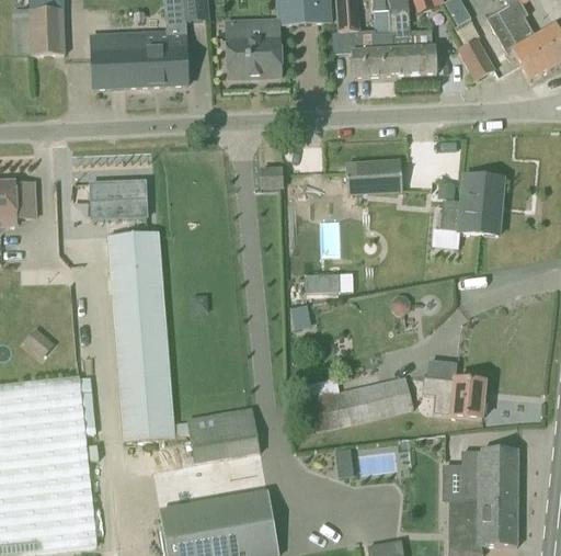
[(183,0),(185,20),(207,19),(205,0),(183,0)]
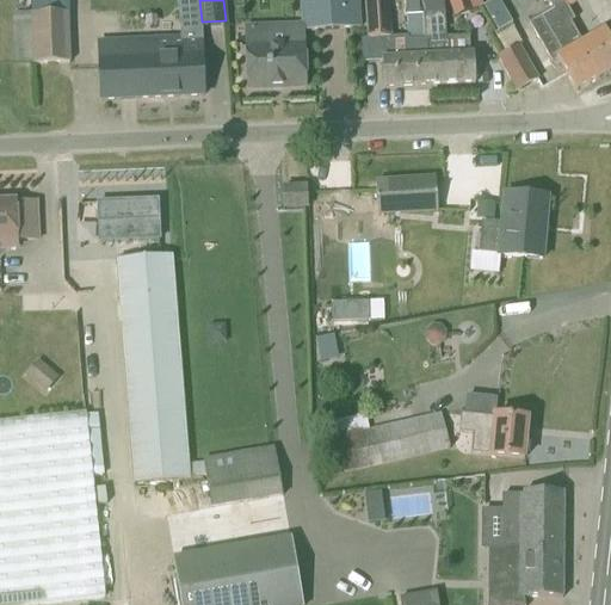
[(300,0),(302,19),(303,28),(359,24),(357,0),(300,0)]
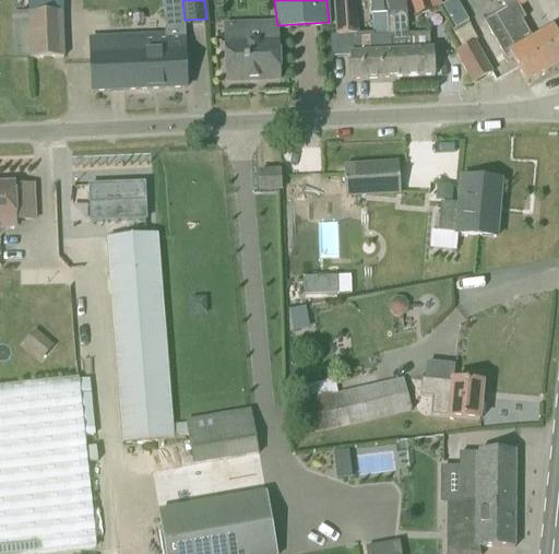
[(351,77),(393,74),(389,9),(377,10),(378,33),(377,33),(377,34),(373,34),(375,50),(357,51),(353,0),(333,0),(336,32),(330,32),(332,54),(348,52),(351,77)]
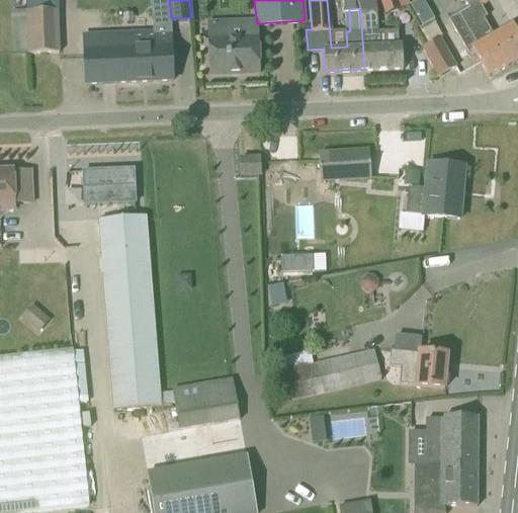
[(381,0),(385,10),(399,5),(397,0),(381,0)]
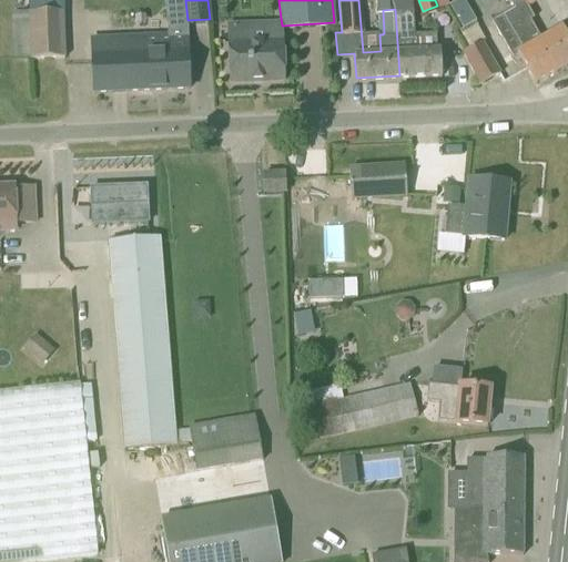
[(513,0),(516,4),(555,71),(567,62),(567,36),(561,24),(541,37),(530,17),(534,14),(528,3),(534,0),(513,0)]
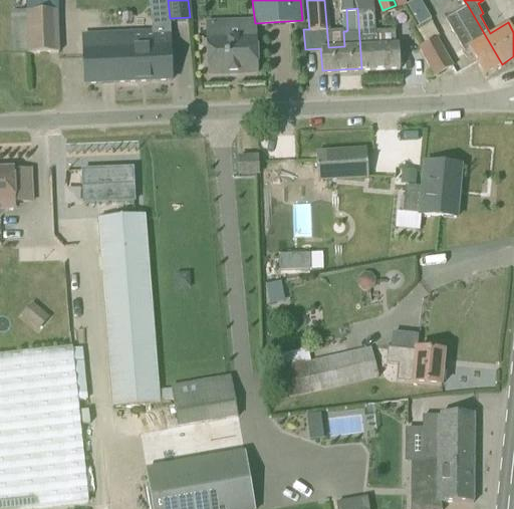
[(502,64),(467,4),(446,17),(465,50),(470,47),(485,73),(502,64)]
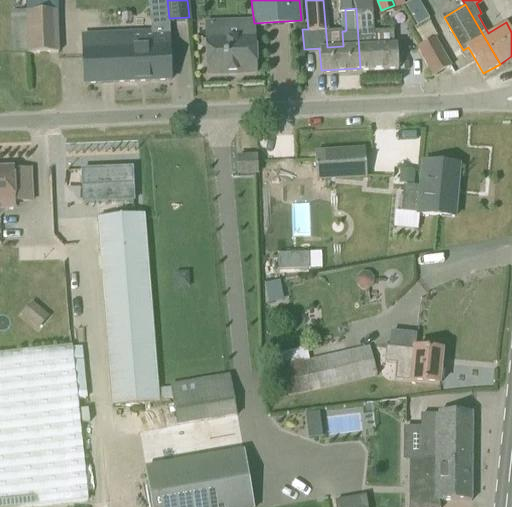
[(58,49),(57,7),(26,8),(27,50),(58,49)]
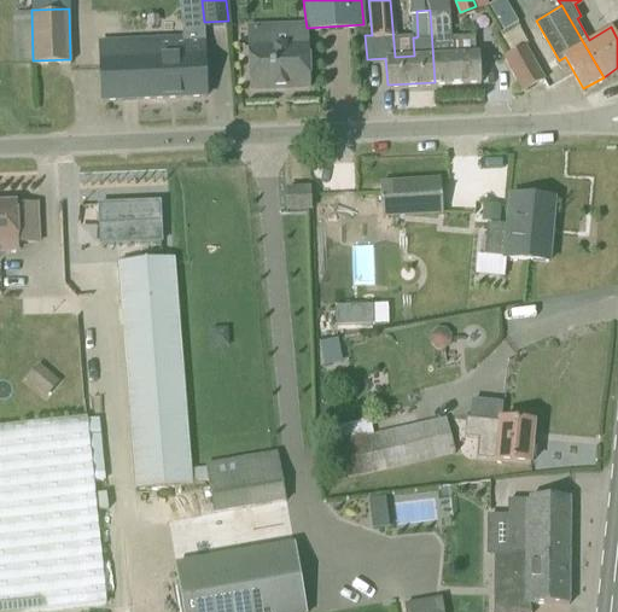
[(430,10),(435,82),(481,80),(478,51),(473,51),(472,33),(452,34),(450,9),(430,10)]
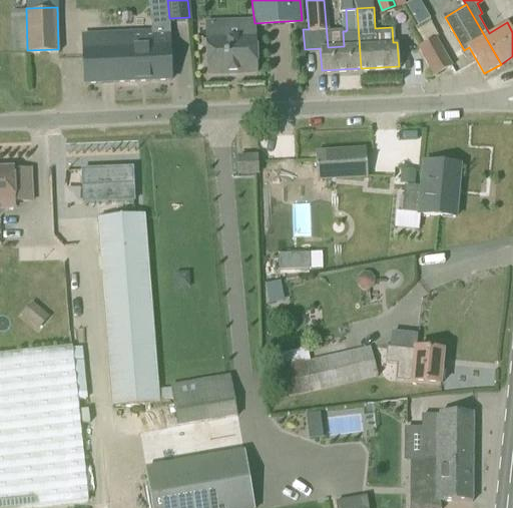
[(254,23),(253,16),(206,17),(207,71),(257,69),(254,23)]
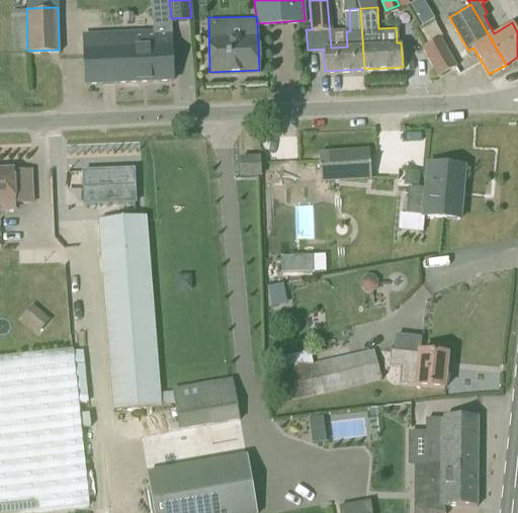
[(85,81),(172,78),(170,28),(83,32),(85,81)]
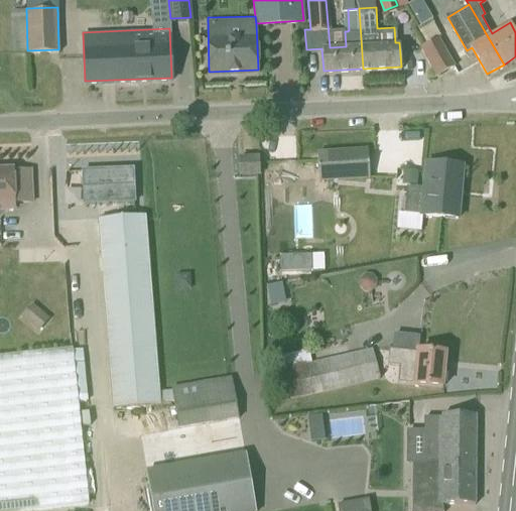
[(420,45),(436,74),(455,64),(437,36),(420,45)]
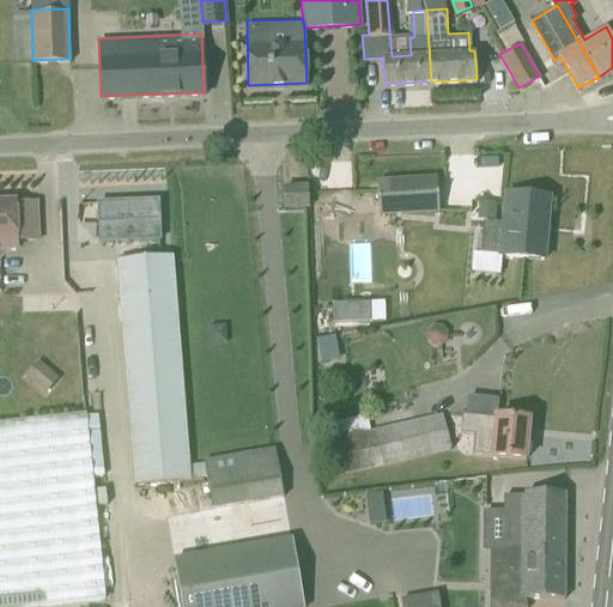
[(438,208),(437,176),(357,181),(359,212),(438,208)]
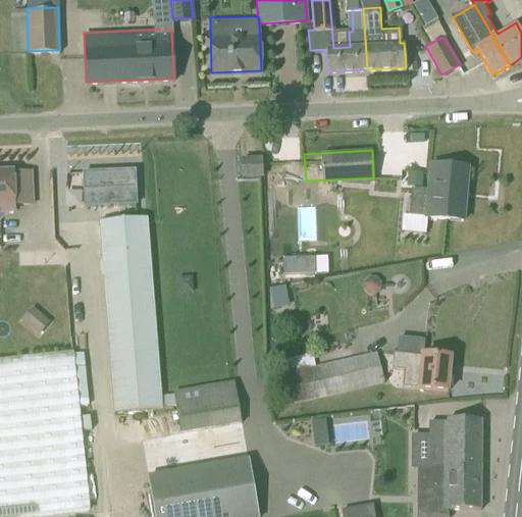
[(262,173),(261,157),(241,157),(242,174),(262,173)]
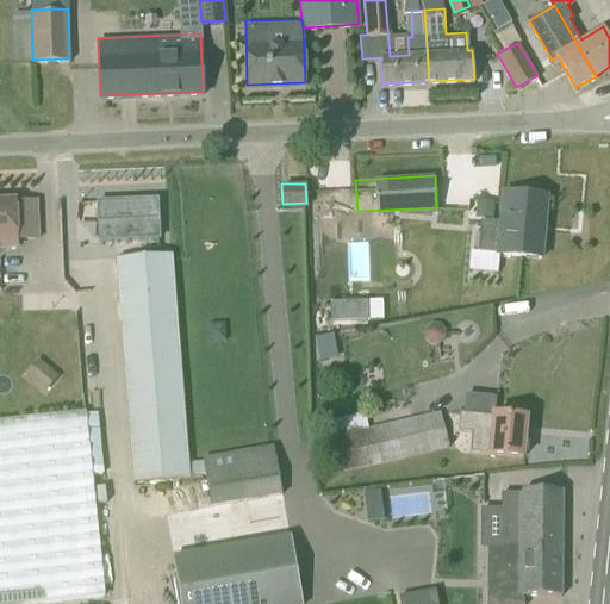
[(478,250),(541,255),(547,193),(504,190),(500,223),(481,222),(478,250)]
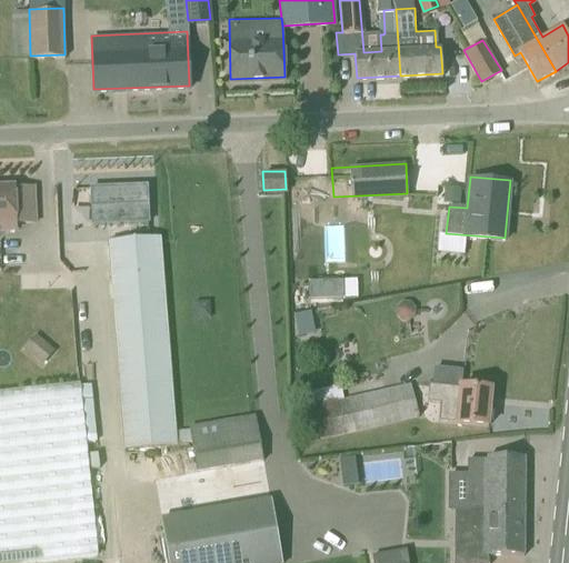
[(142,181),(87,183),(88,219),(143,217),(142,181)]
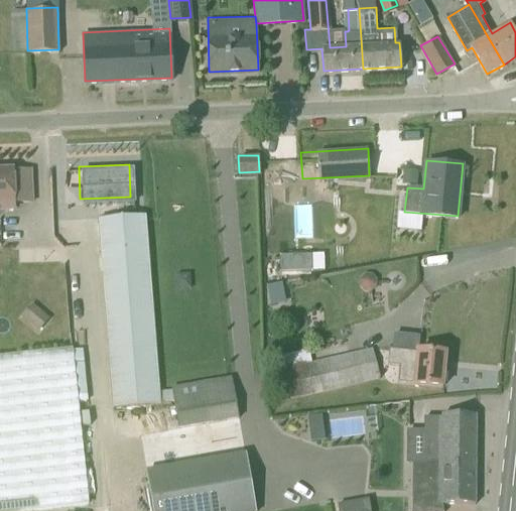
[(30,167),(0,167),(0,207),(14,207),(14,200),(31,199),(30,167)]
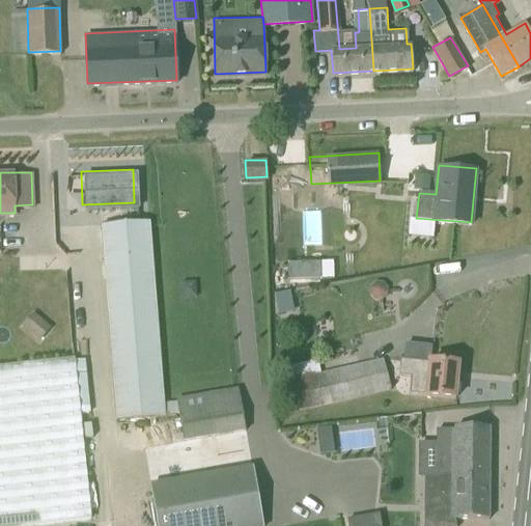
[(275,279),(311,278),(309,194),(272,195),(275,279)]
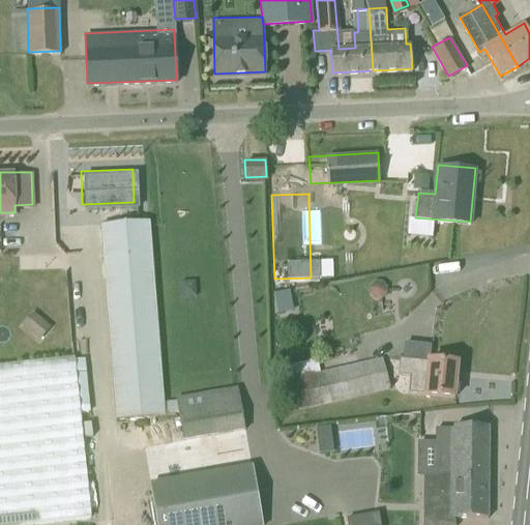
[(356,196),(319,198),(319,211),(316,211),(317,223),(358,221),(356,196)]
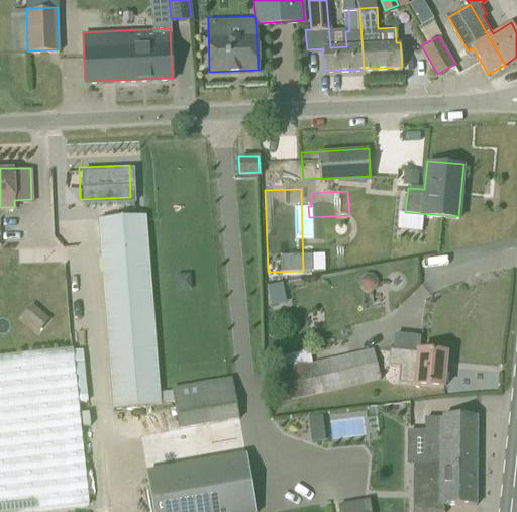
[(113,405),(157,402),(138,197),(97,201),(113,405)]
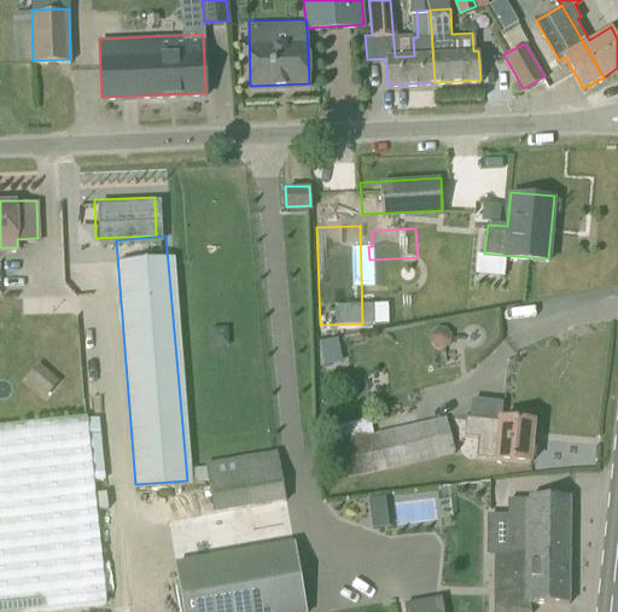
[(372,268),(419,263),(419,258),(372,263),(372,268)]
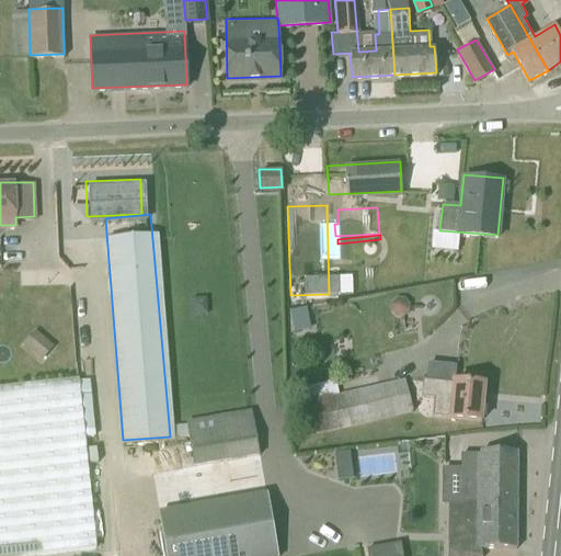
[(339,280),(389,278),(388,242),(336,245),(339,280)]
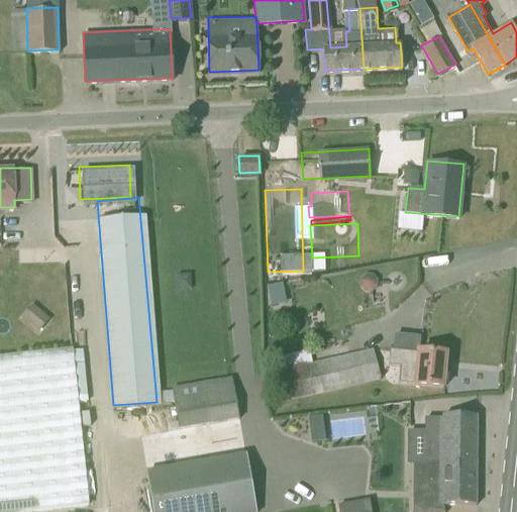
[(276,301),(272,282),(267,283),(271,302),(276,301)]
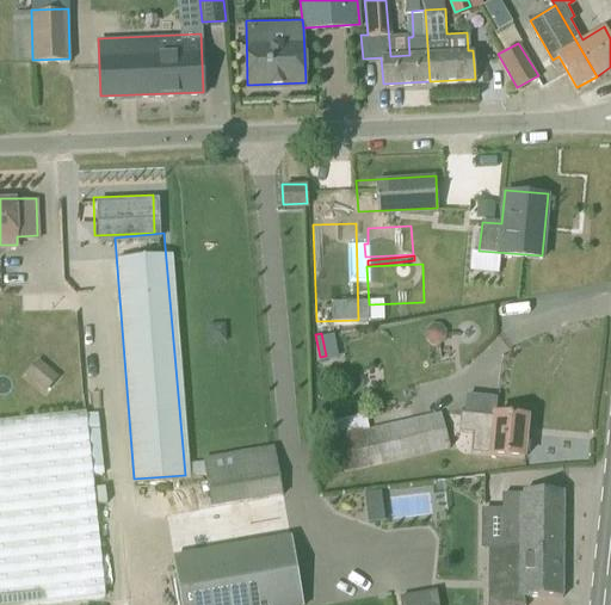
[(22,374),(45,389),(59,370),(35,355),(22,374)]
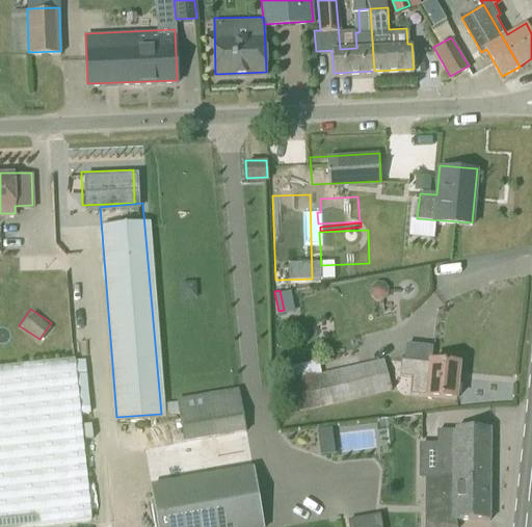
[(391,387),(383,356),(283,379),(290,411),(391,387)]
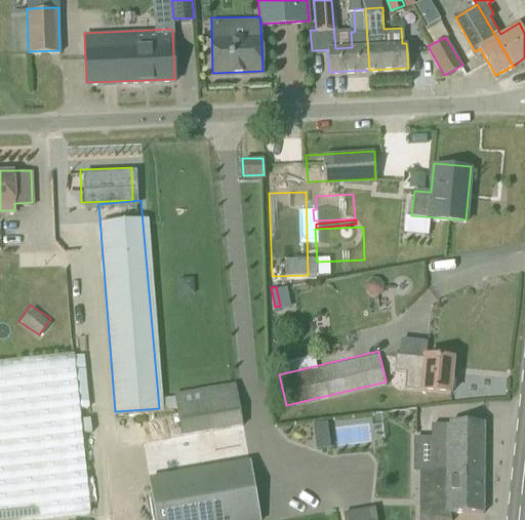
[(0,517),(90,508),(75,352),(0,359),(0,517)]
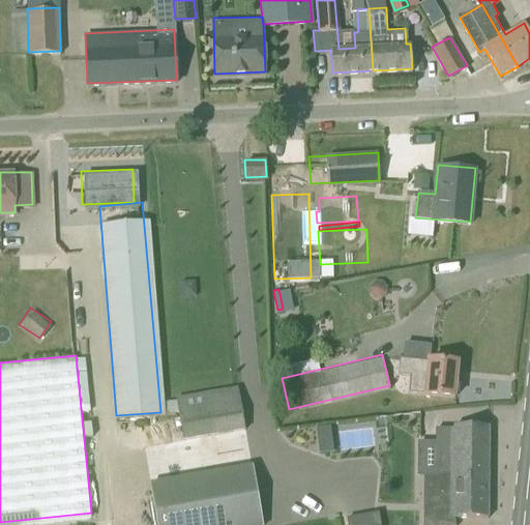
[(411,373),(410,391),(454,395),(458,360),(402,355),(400,372),(411,373)]
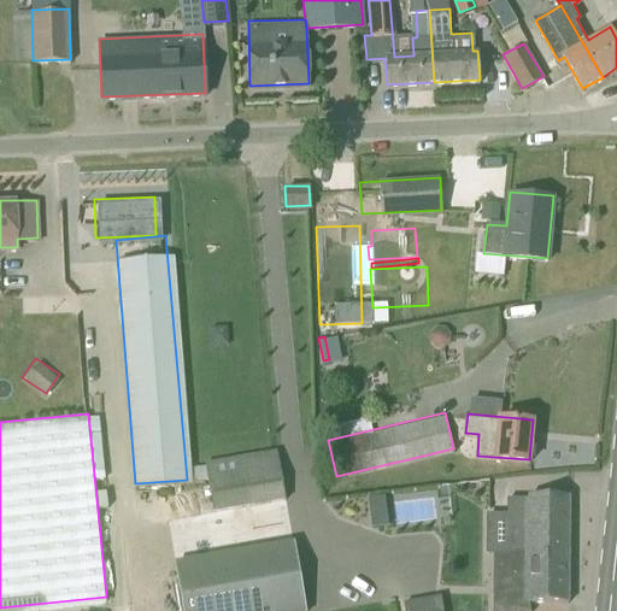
[(277,447),(206,458),(213,509),(286,498),(277,447)]
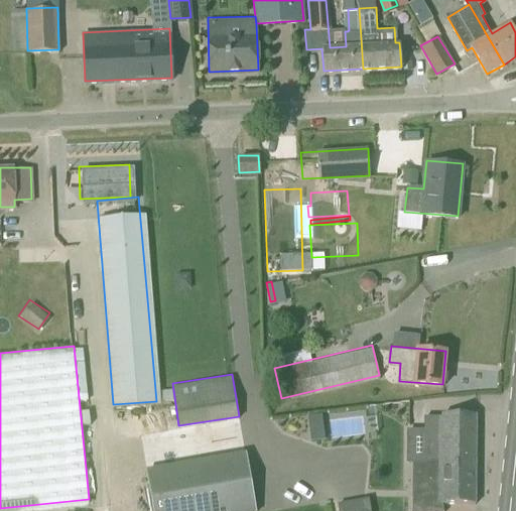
[(423,413),(423,462),(413,462),(412,510),(441,510),(440,502),(475,502),(476,412),(441,411),(441,413),(423,413)]
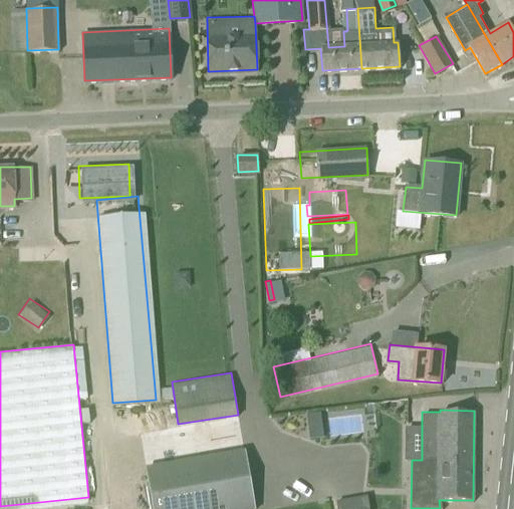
[(309,437),(320,435),(318,423),(308,425),(309,437)]
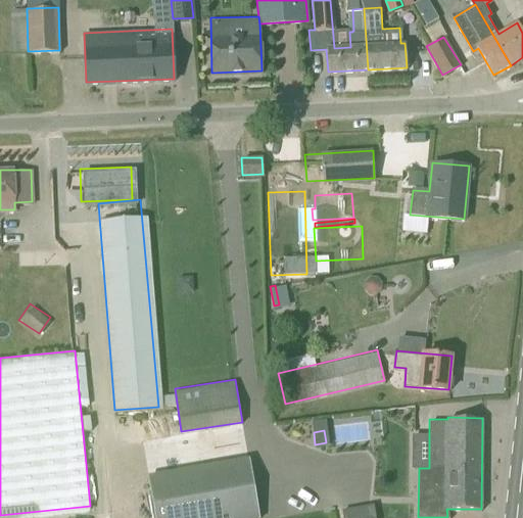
[(248,457),(147,474),(154,517),(258,517),(259,517),(248,457)]
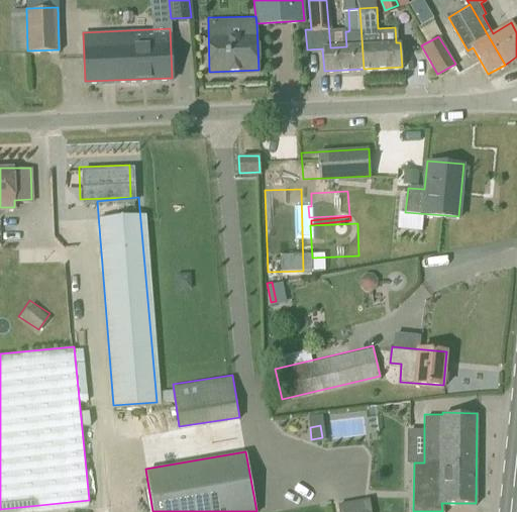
[(339,499),(340,511),(370,511),(370,498),(339,499)]
